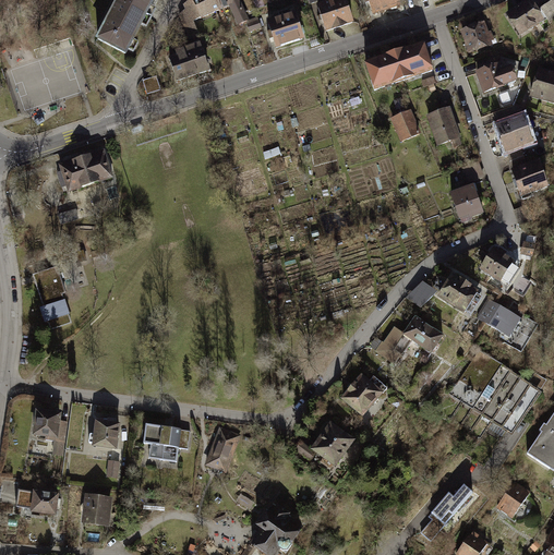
[(118,0),(148,16),(157,0),(118,0)]
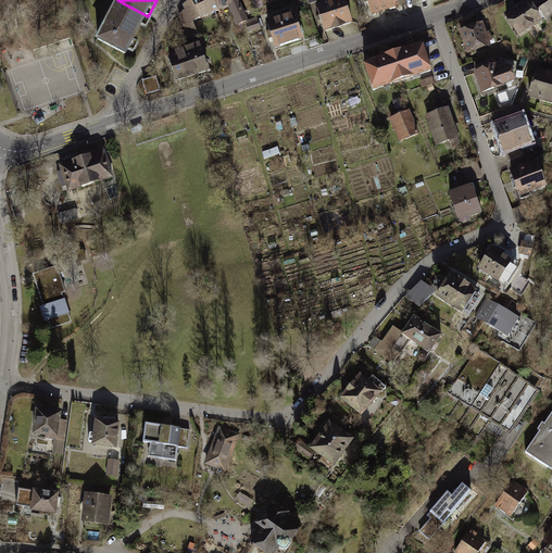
[(173,11),(182,25),(191,21),(189,17),(217,3),(215,0),(185,0),(184,1),(184,3),(175,9),(173,11)]
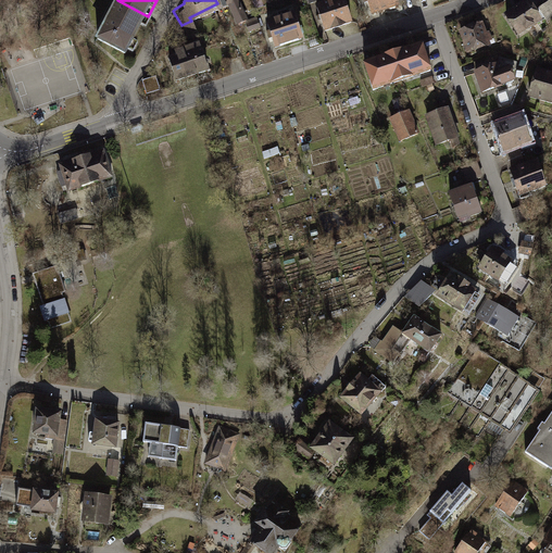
[(215,0),(221,10),(227,7),(236,22),(245,17),(236,0),(215,0)]
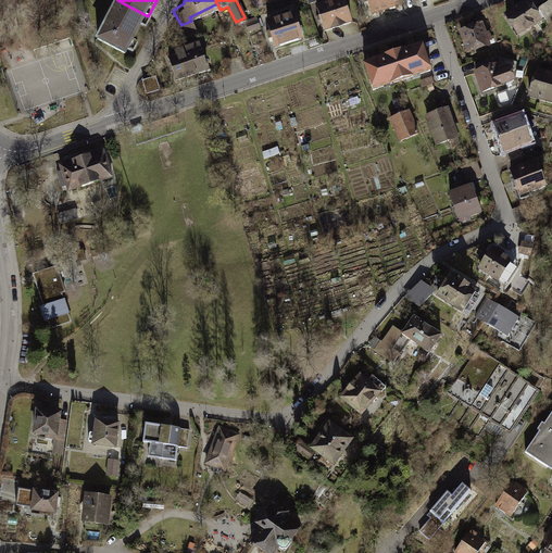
[(321,0),(314,2),(323,27),(348,19),(341,0),(321,0)]
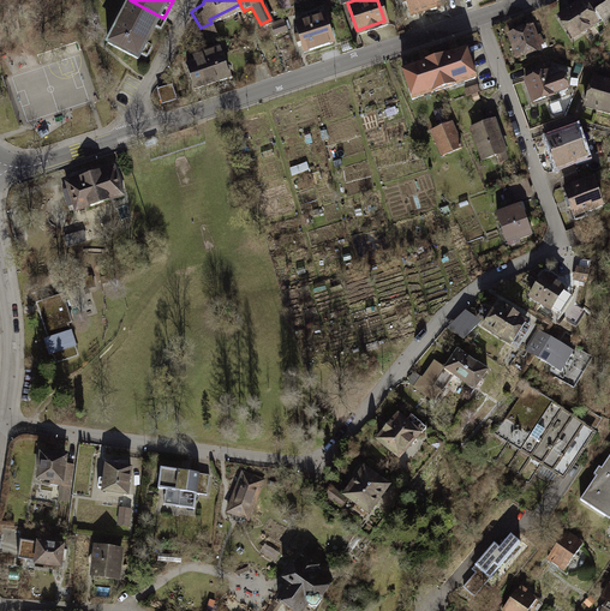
[(405,0),(408,10),(437,0),(405,0)]
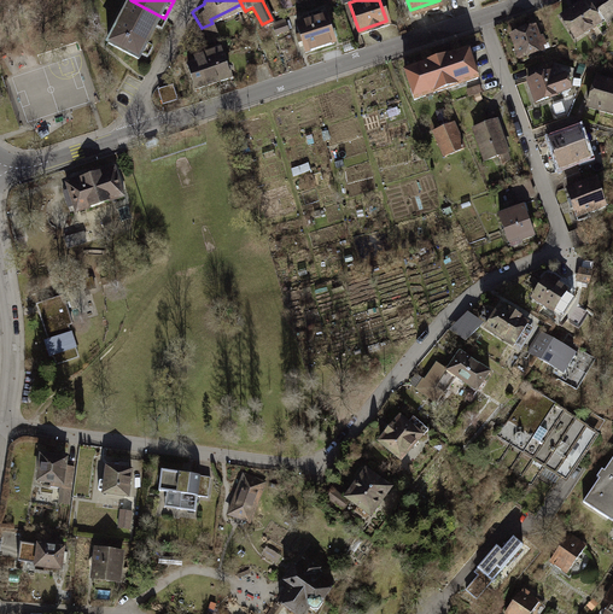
[(573,0),(554,15),(573,40),(603,18),(590,0),(573,0)]
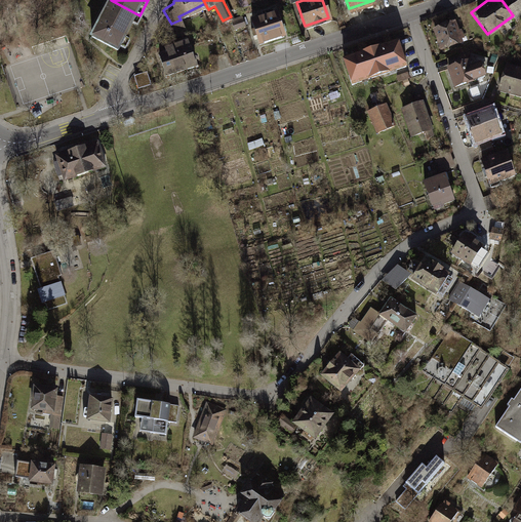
[(516,0),(508,6),(519,19),(520,17),(520,0),(516,0)]
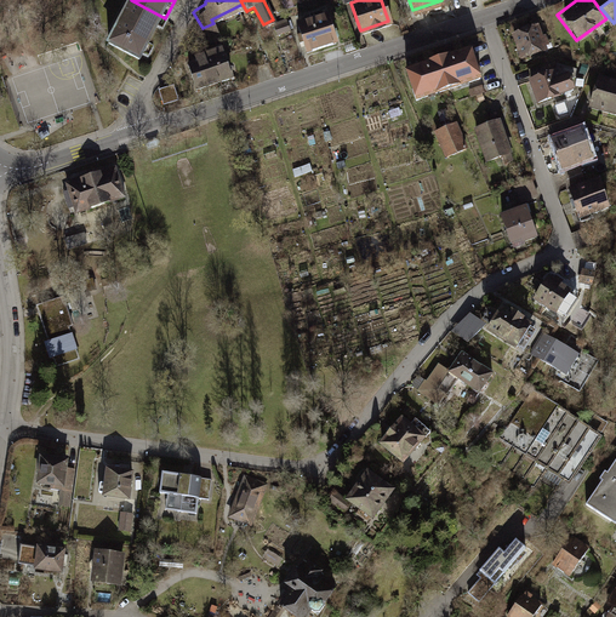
[(166,20),(131,1),(109,44),(143,62),(166,20)]
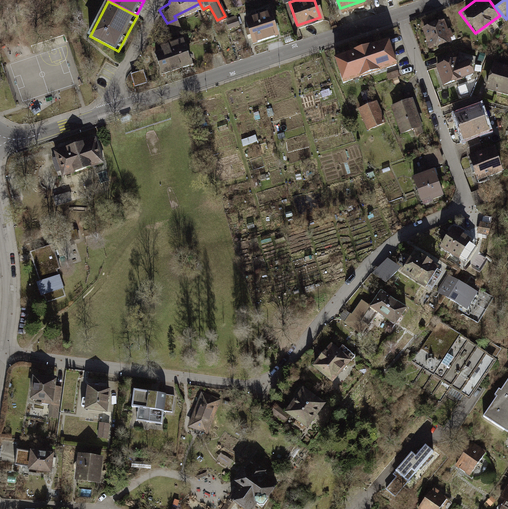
[(273,13),(246,21),(253,45),(281,37),(273,13)]
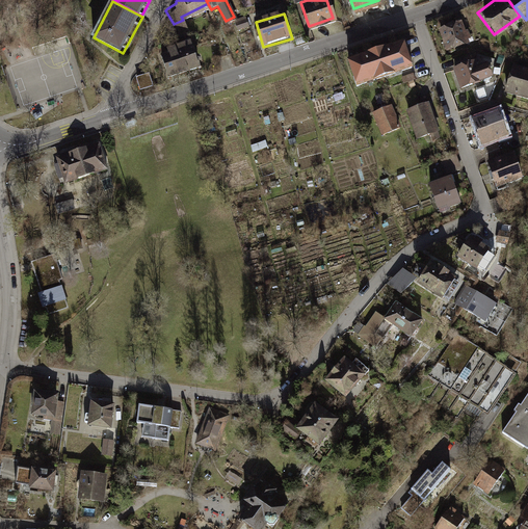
[(438,28),(445,48),(468,40),(460,20),(438,28)]
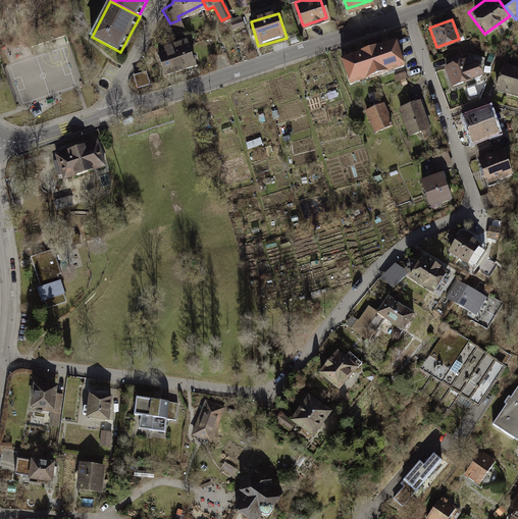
[(393,38),(366,46),(375,72),(402,63),(393,38)]
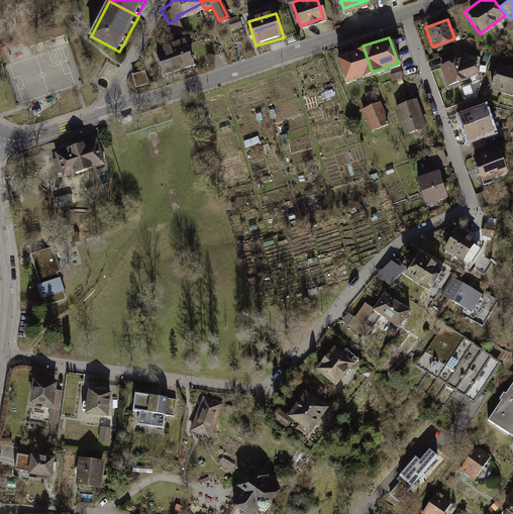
[(186,41),(155,53),(163,77),(194,66),(186,41)]
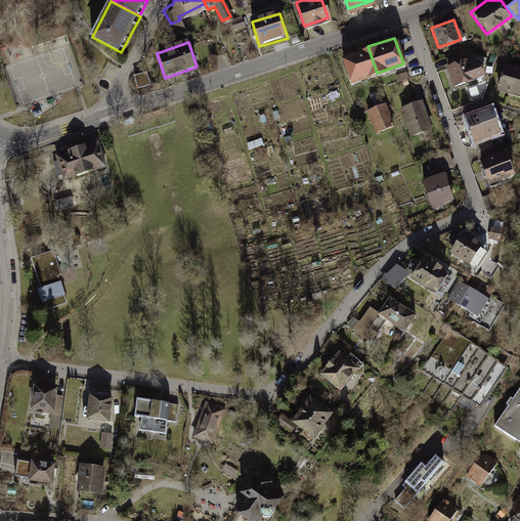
[(367,46),(341,55),(350,81),(377,73),(367,46)]
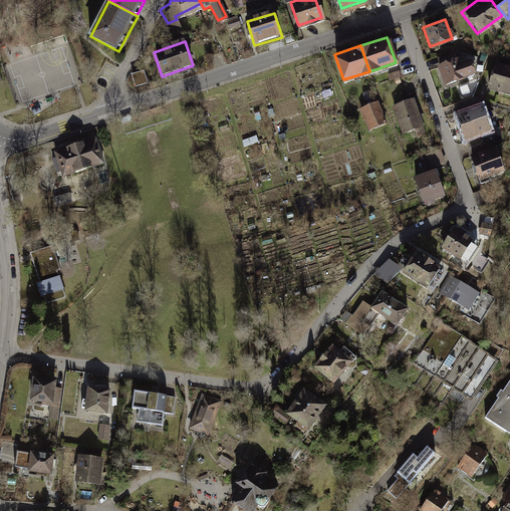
[(470,55),(438,66),(444,86),(478,75),(470,55)]
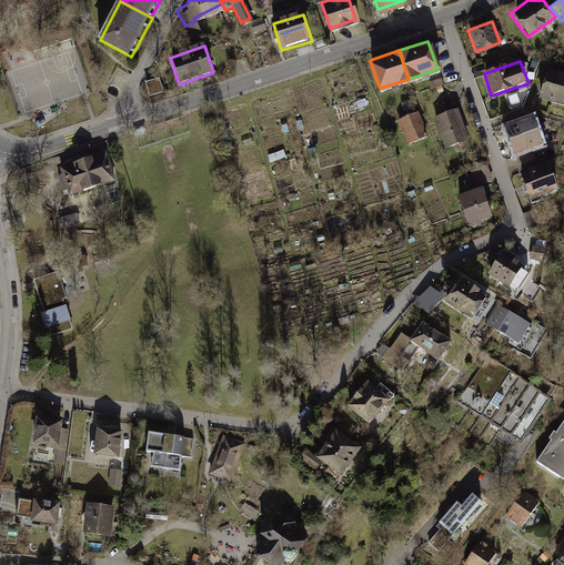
[(563,72),(545,70),(540,96),(563,100),(563,72)]
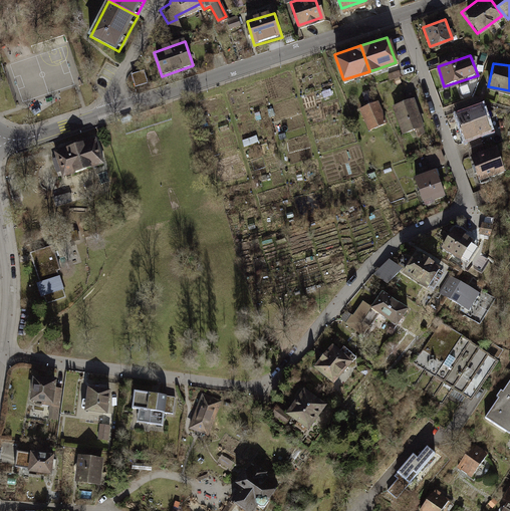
[(143,69),(130,73),(134,87),(147,83),(143,69)]
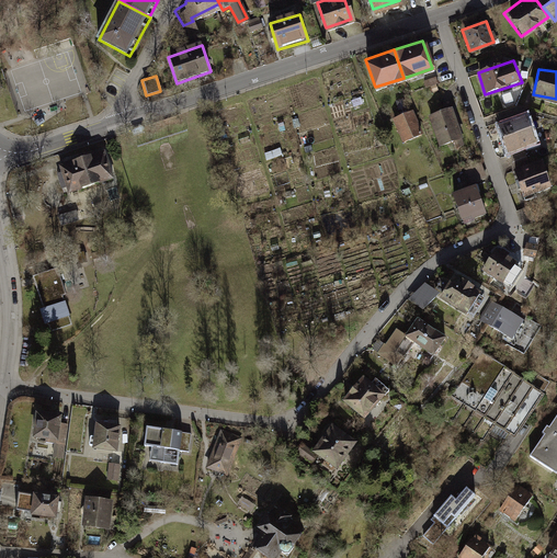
[(453,106),(428,115),(439,148),(464,139),(453,106)]
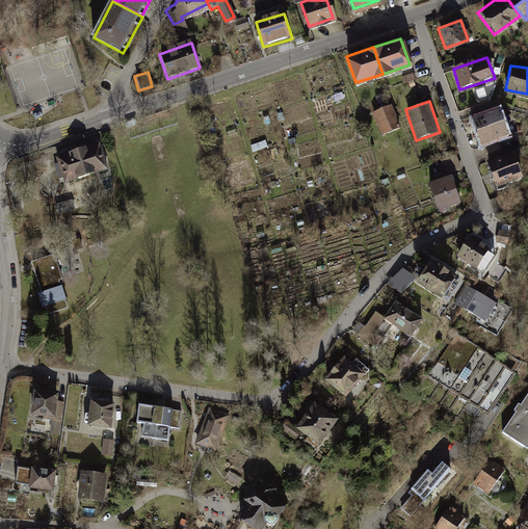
[(372,111),(380,133),(399,126),(391,104),(372,111)]
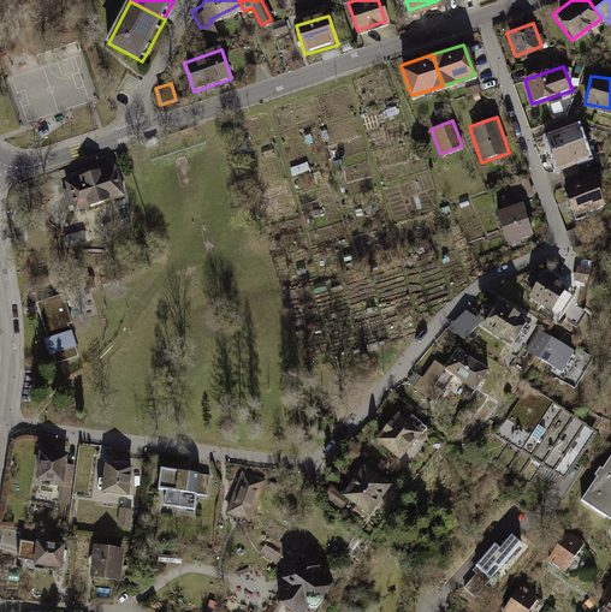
[(550,138),(562,167),(595,156),(583,129),(550,138)]
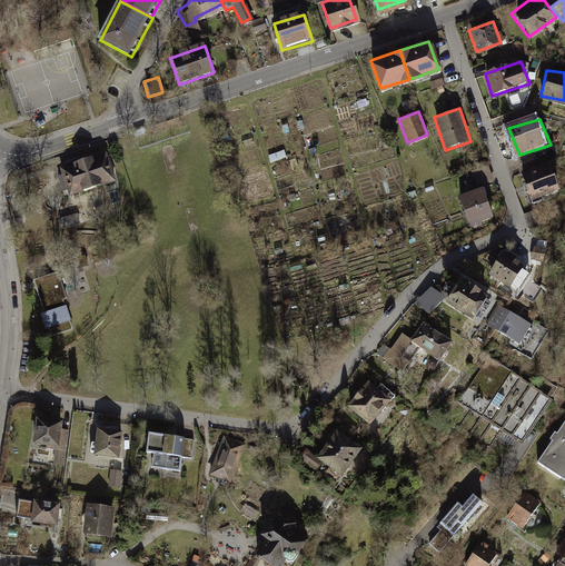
[(110,178),(102,151),(58,166),(67,192),(110,178)]
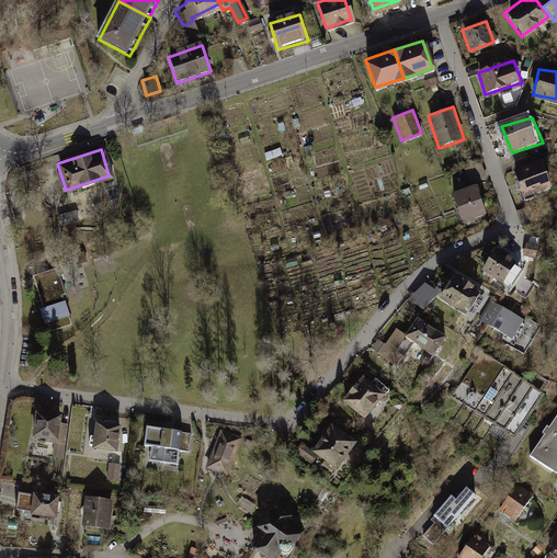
[(464,164),(468,177),(485,170),(480,158),(464,164)]
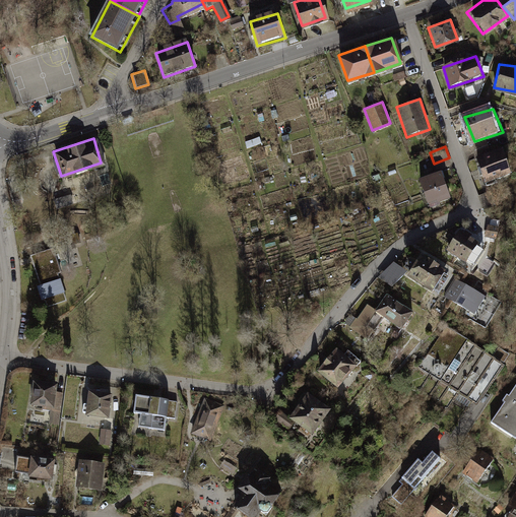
[(507,148),(476,159),(484,179),(514,169),(507,148)]
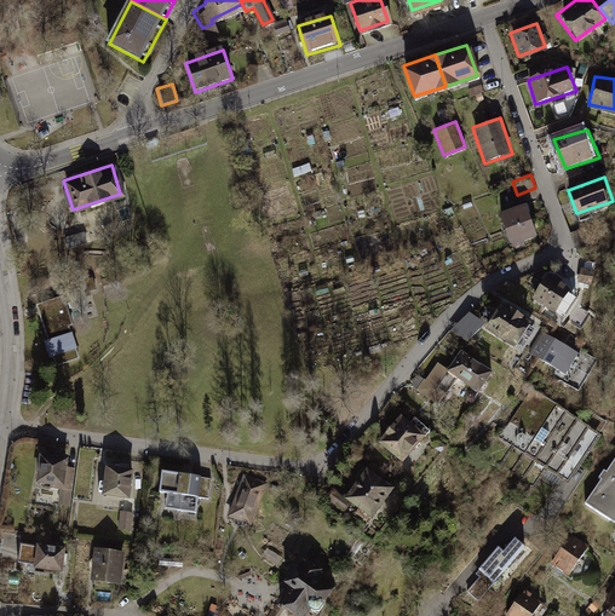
[(528,201),(499,212),(511,243),(540,232),(528,201)]
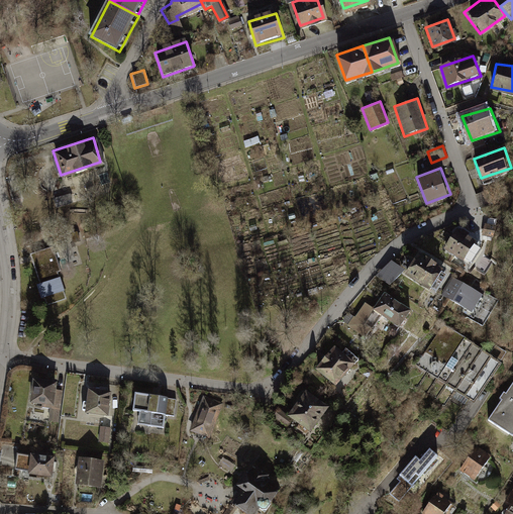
[(54,196),(56,204),(72,199),(69,190),(54,196)]
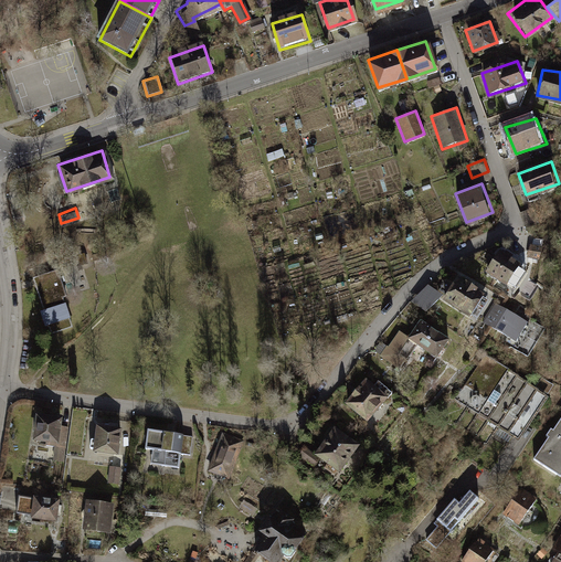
[(547,243),(536,239),(530,253),(542,257),(547,243)]
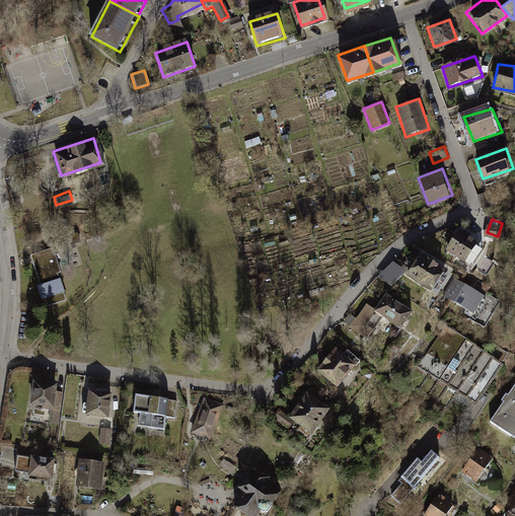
[(463,225),(451,244),(469,256),(482,237),(463,225)]
